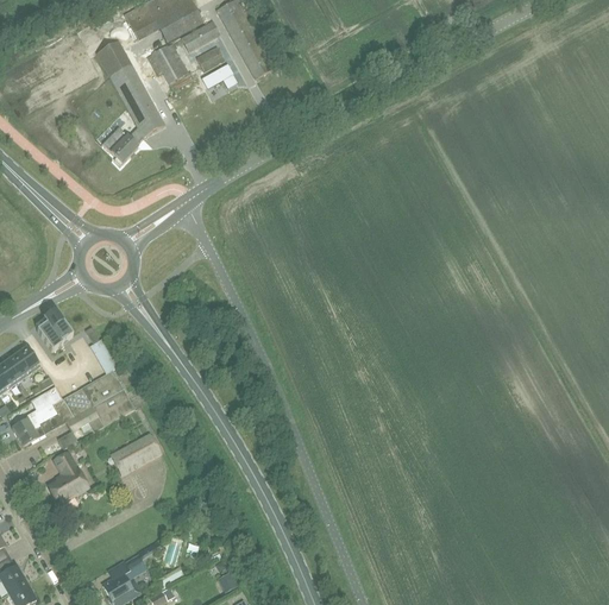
[(167,42),(203,21),(205,24),(213,19),(208,11),(200,16),(192,0),(148,0),(124,13),(138,38),(158,27),(167,42)]
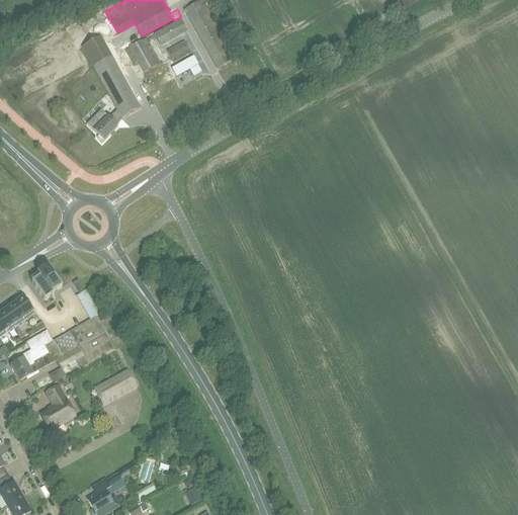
[(218,66),(233,58),(201,0),(198,0),(185,7),(218,66)]
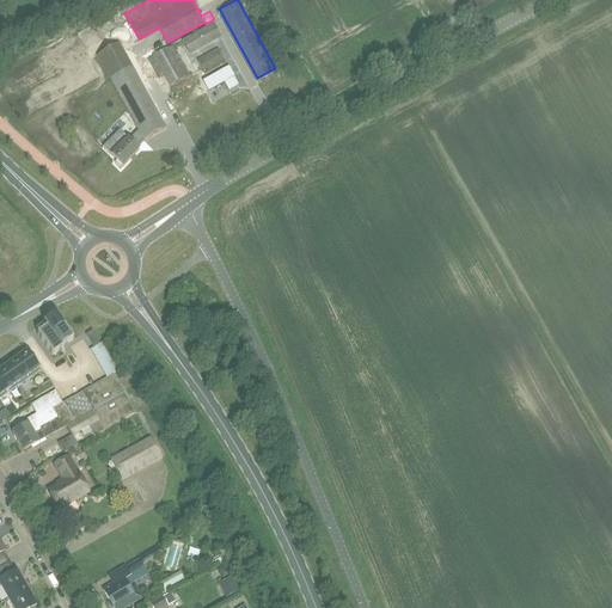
[(190,51),(221,34),(214,20),(183,38),(190,51)]
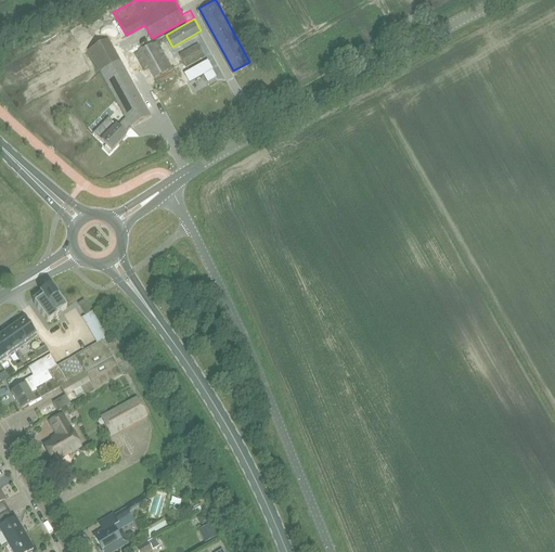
[(130,125),(151,114),(108,37),(88,48),(126,115),(117,124),(116,123),(101,138),(106,142),(104,145),(110,150),(112,148),(126,133),(124,130),(130,125)]
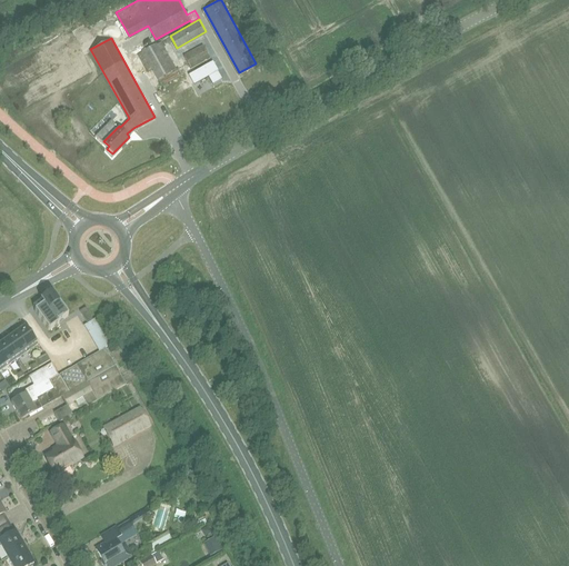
[(171,69),(176,67),(161,39),(156,42),(156,41),(142,49),(138,52),(147,68),(152,66),(158,78),(171,70),(171,69)]
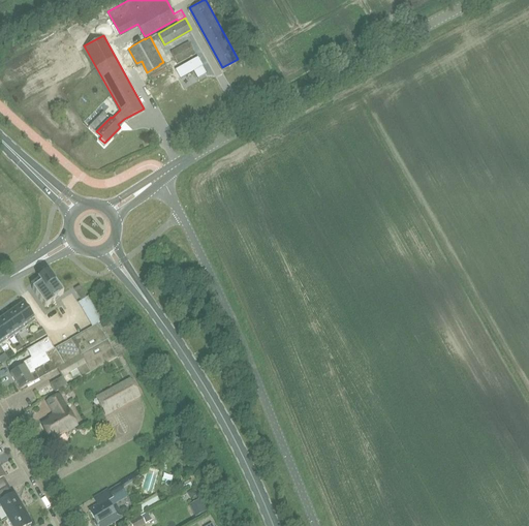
[(189,40),(188,40),(187,39),(184,40),(184,39),(173,45),(175,49),(172,51),(177,61),(195,51),(189,40)]
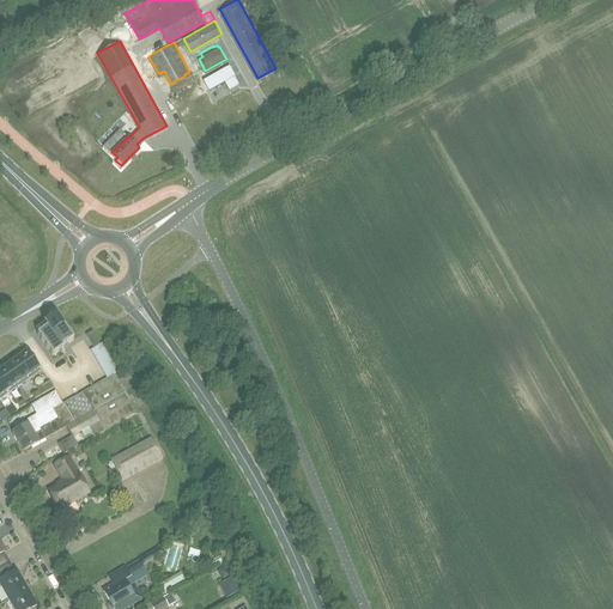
[(208,89),(224,80),(229,89),(238,83),(234,74),(229,65),(204,79),(208,89)]
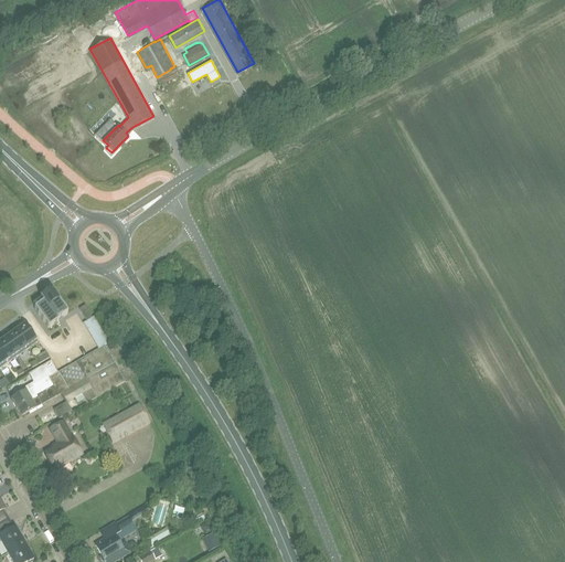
[(35,306),(34,306),(49,326),(59,319),(57,318),(67,311),(52,288),(51,287),(48,289),(41,295),(40,295),(41,296),(43,300),(35,306)]
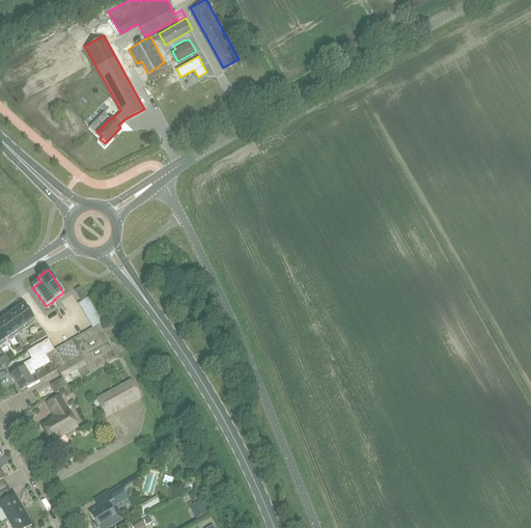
[(80,284),(75,287),(81,299),(86,296),(80,284)]
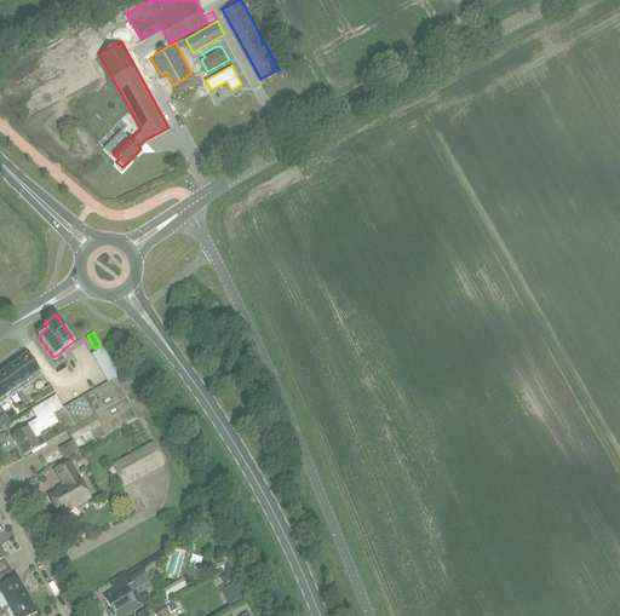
[(27,352),(16,361),(30,380),(41,373),(27,352)]
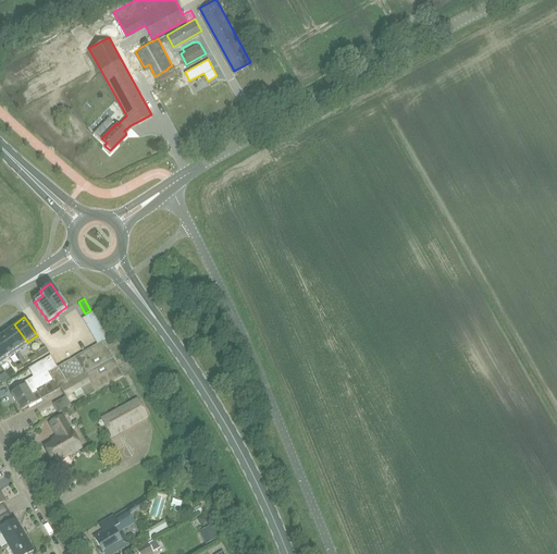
[(14,324),(5,331),(19,348),(27,342),(14,324)]
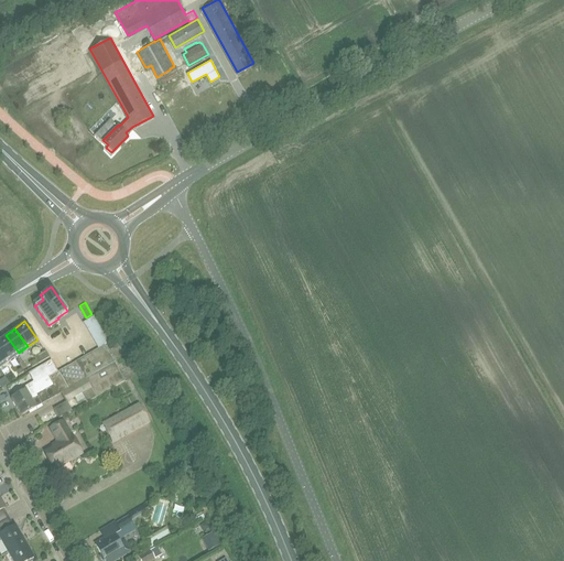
[(6,335),(0,338),(0,346),(9,359),(19,353),(6,335)]
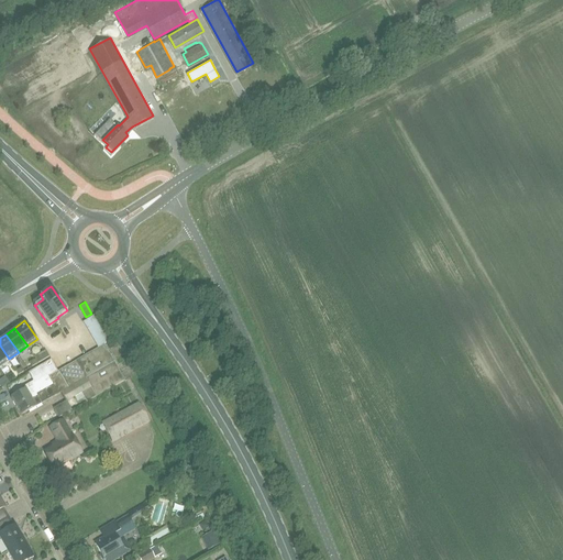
[(36,393),(15,405),(21,413),(68,385),(74,394),(80,391),(86,399),(124,377),(103,342),(98,346),(86,352),(57,369),(47,374),(52,382),(35,392),(36,393)]
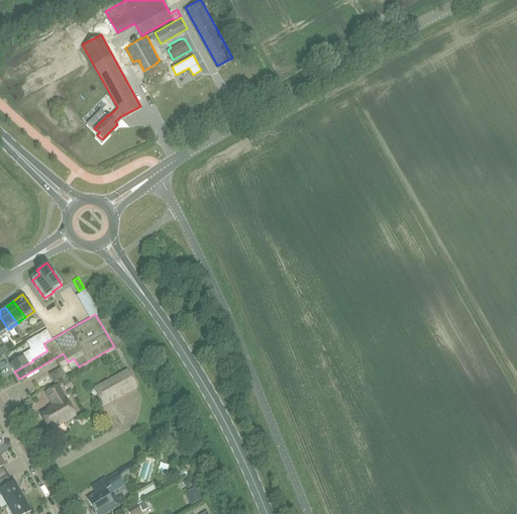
[(0,317),(0,334),(8,329),(0,317)]
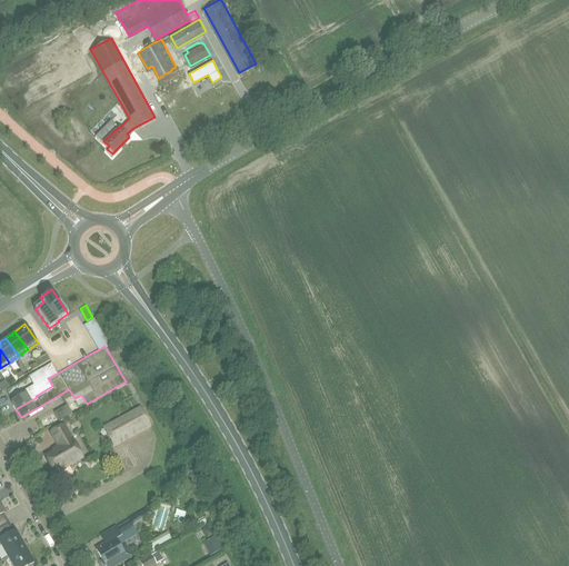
[(190,350),(186,353),(196,368),(200,365),(190,350)]
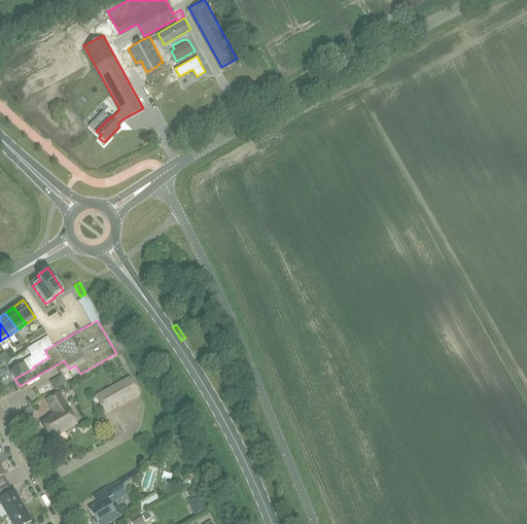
[(43,326),(32,333),(35,338),(46,332),(43,326)]
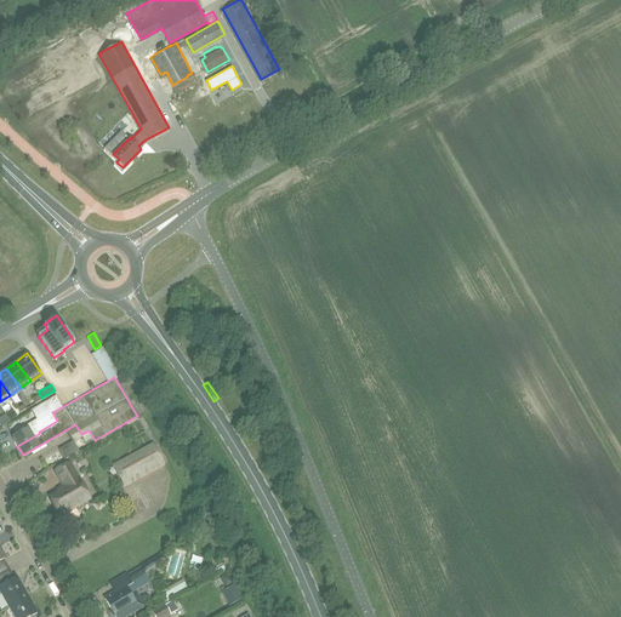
[(38,420),(36,418),(27,423),(28,427),(12,435),(17,446),(40,433),(39,432),(57,421),(52,412),(63,406),(56,393),(39,404),(45,415),(38,420)]
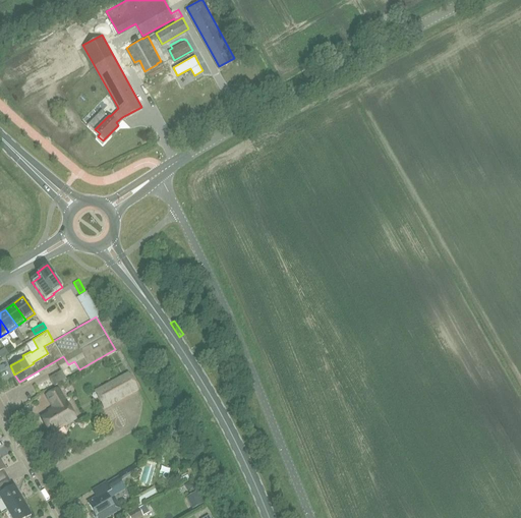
[(11,343),(5,347),(9,352),(15,349),(11,343)]
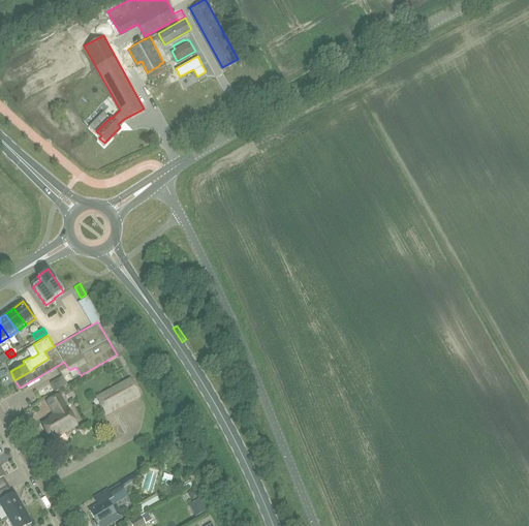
[(5,351),(0,354),(0,359),(2,362),(9,358),(5,352),(5,351)]
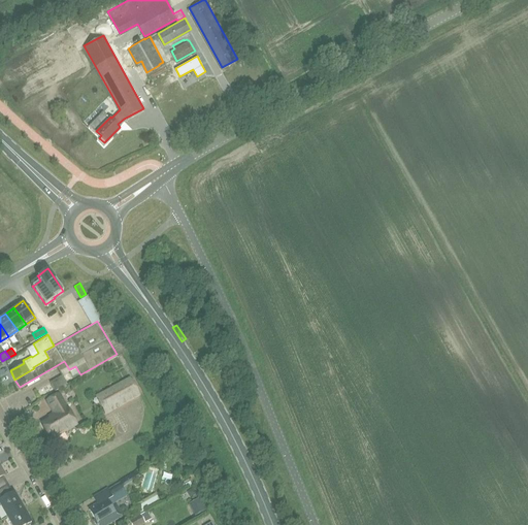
[(62,374),(51,381),(55,389),(67,382),(63,373),(62,374)]
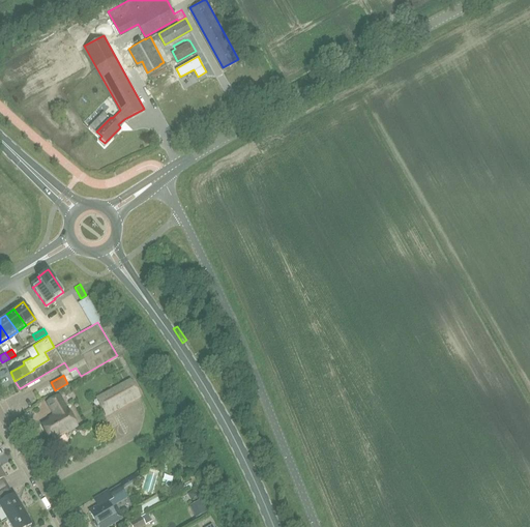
[(107,413),(140,394),(130,378),(97,397),(107,413)]
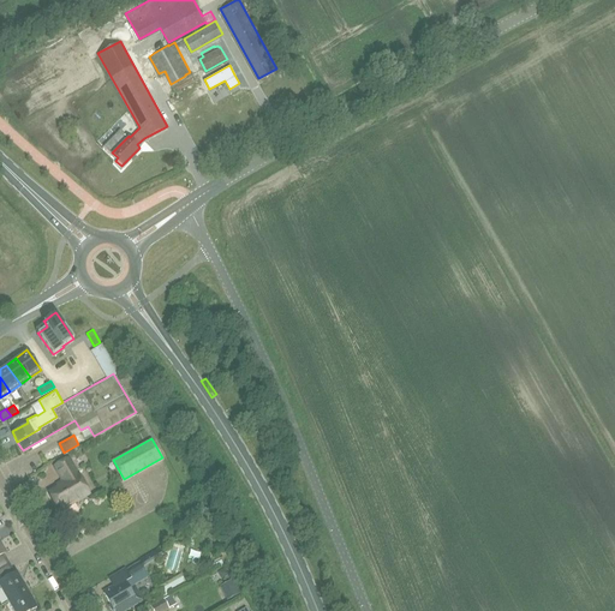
[(66,481),(49,491),(59,509),(88,492),(71,461),(69,456),(57,463),(59,468),(66,481)]
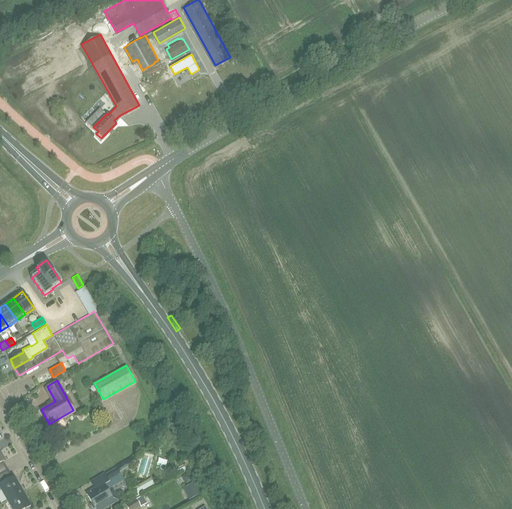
[(150,455),(143,473),(151,476),(158,459),(150,455)]
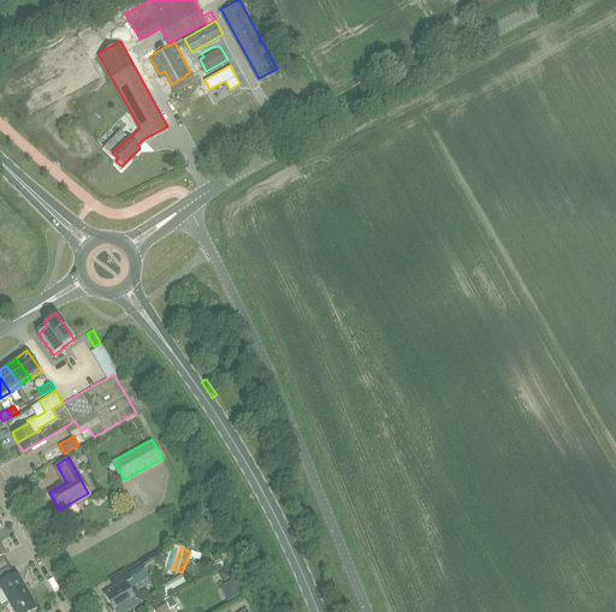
[(141,559),(126,568),(131,576),(144,568),(141,559)]
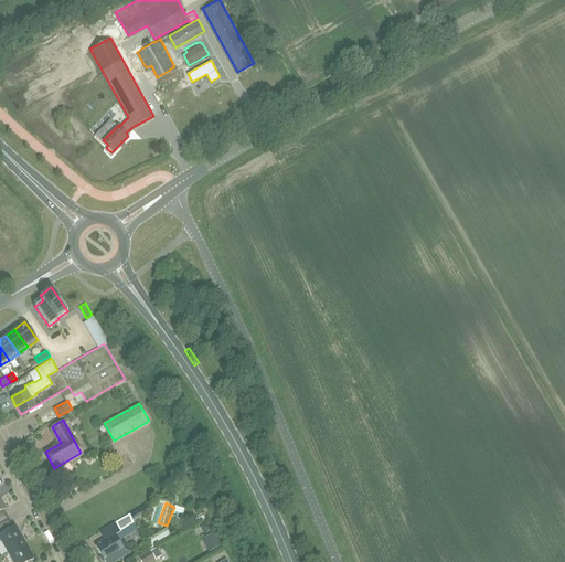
[(8,551),(24,542),(16,526),(0,534),(0,539),(1,539),(8,551)]
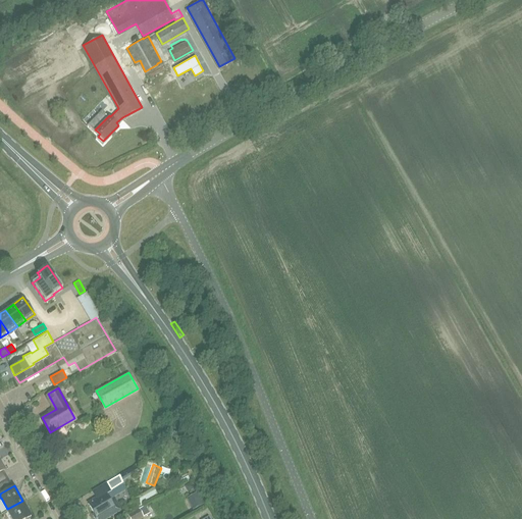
[(135,508),(158,494),(155,487),(131,502),(135,508)]
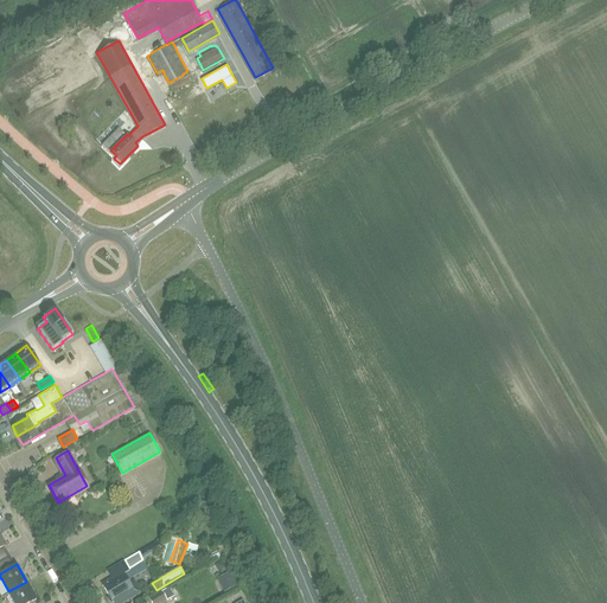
[(128,596),(135,592),(136,591),(138,590),(138,589),(138,588),(138,587),(133,577),(128,579),(125,571),(110,579),(109,578),(102,582),(113,601),(126,592),(128,596)]
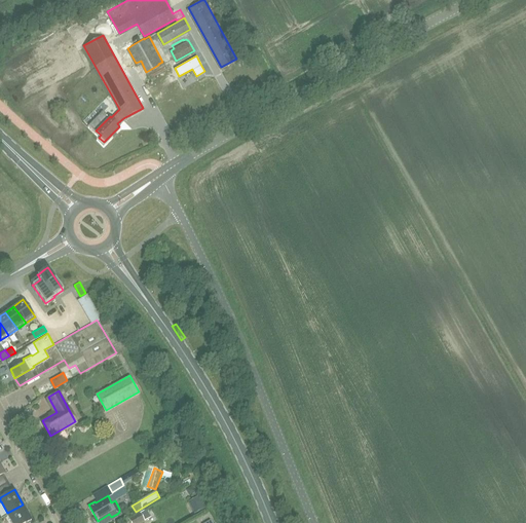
[(24,522),(32,519),(23,505),(7,513),(12,522),(24,522)]
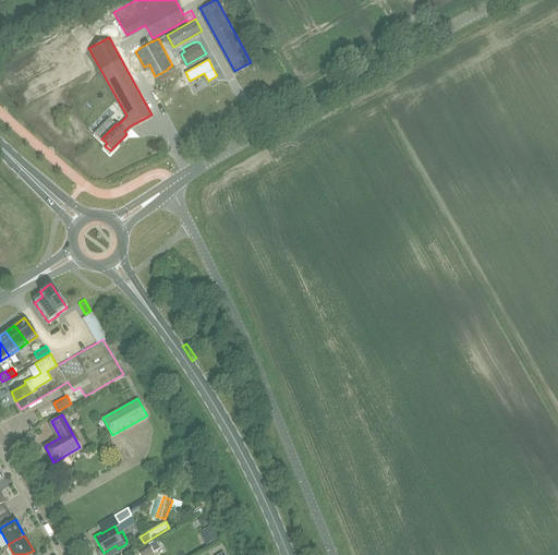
[(137,549),(141,554),(144,554),(153,551),(148,542),(137,549)]
